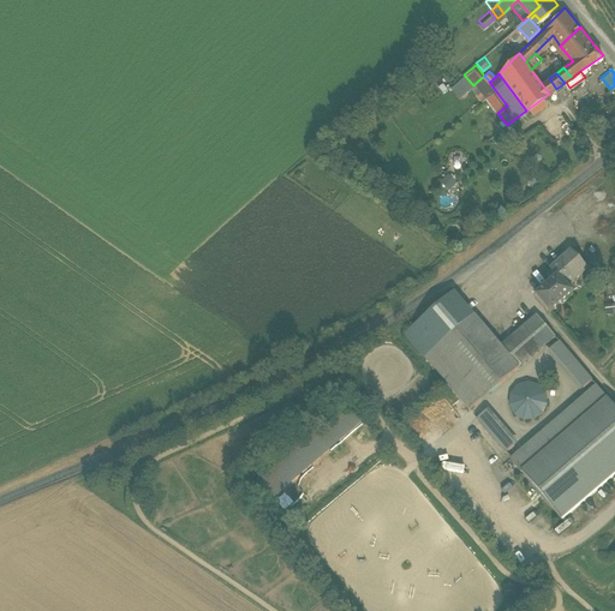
[(473,85),(464,75),(451,87),(459,96),(471,85),(473,85)]
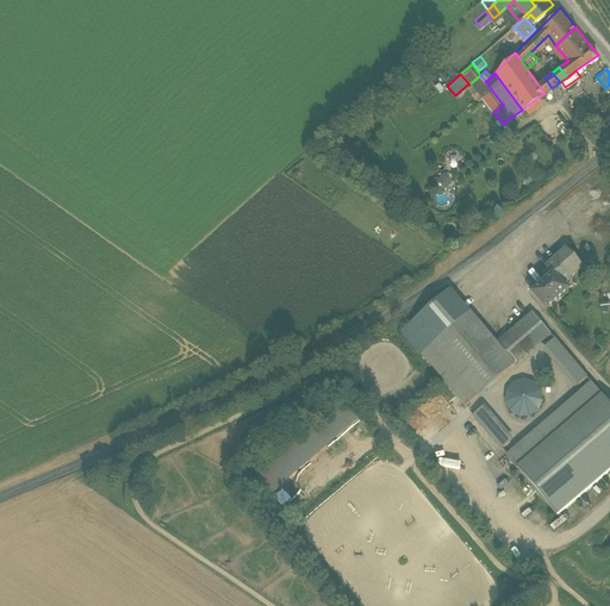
[(472,82),(477,88),(485,81),(480,75),(472,82)]
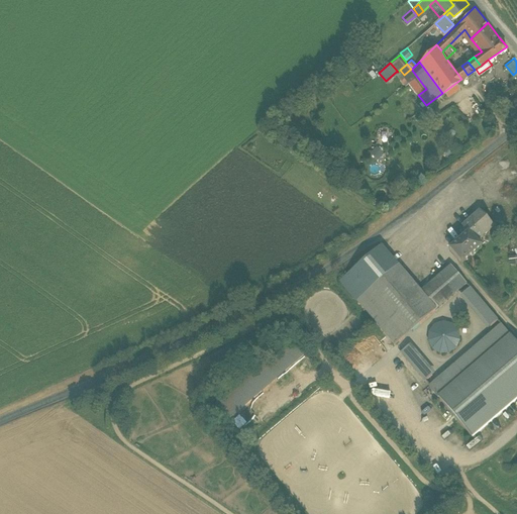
[(461,66),(455,71),(461,79),(468,75),(461,66)]
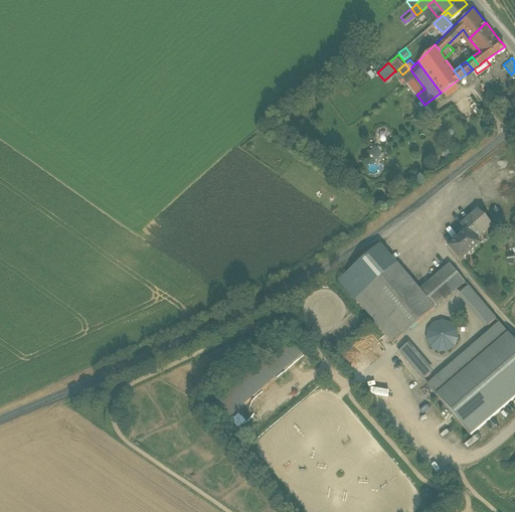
[(412,72),(409,68),(402,74),(404,78),(412,72)]
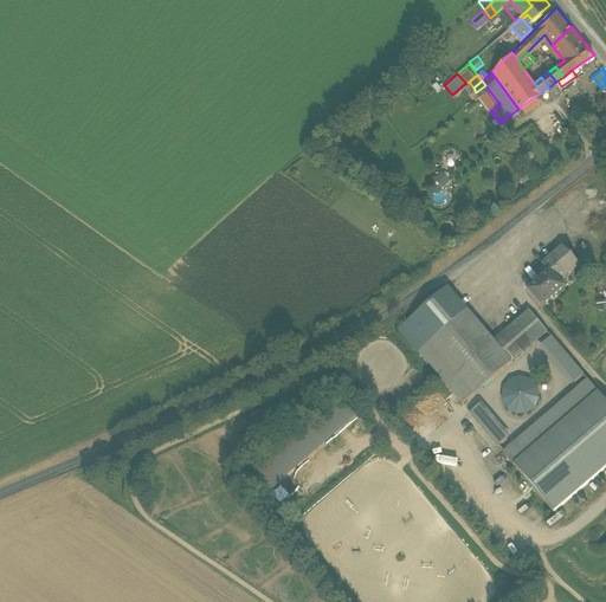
[(474,88),(469,82),(466,84),(464,84),(475,99),(479,96),(476,92),(474,88)]
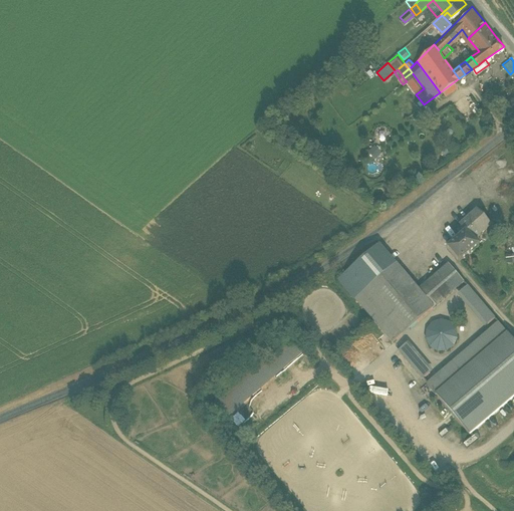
[(407,81),(416,94),(424,88),(412,72),(404,78),(407,81)]
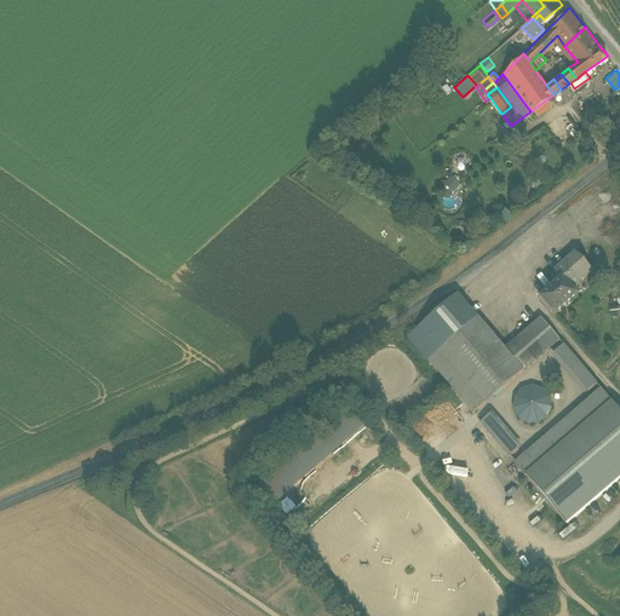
[(460,182),(452,173),(443,180),(453,189),(460,182)]
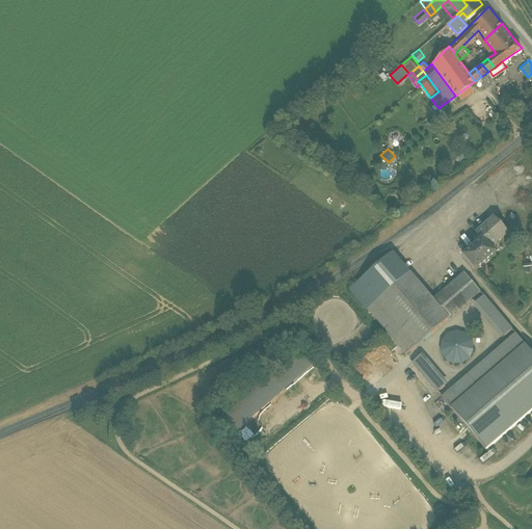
[(456,155),(460,160),(468,155),(463,150),(456,155)]
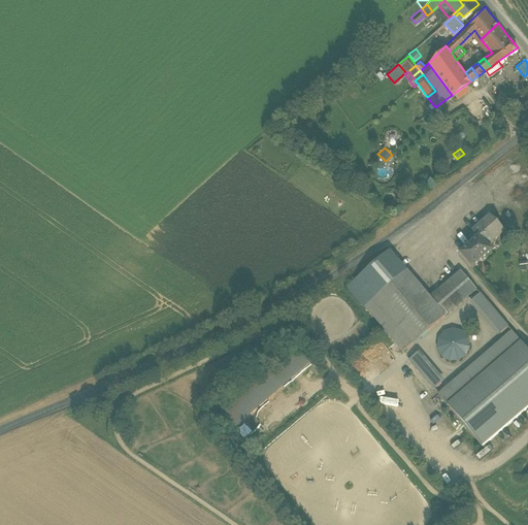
[(469,233),(474,238),(479,235),(487,243),(503,229),(490,214),(472,229),(473,230),(469,233)]
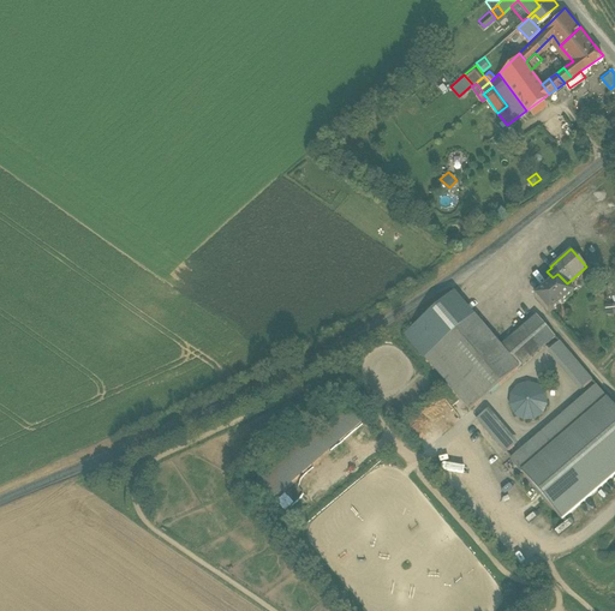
[(573,291),(567,283),(557,274),(553,277),(535,293),(550,311),(573,291)]
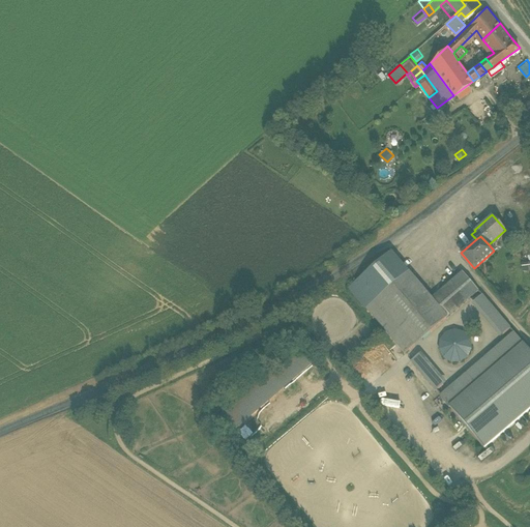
[(405,350),(447,315),(432,295),(391,249),(349,284),(405,350)]
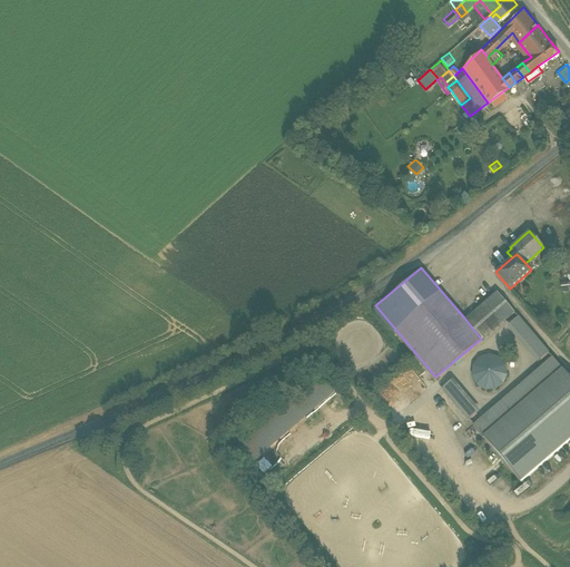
[(498,290),(464,318),(481,339),(514,310),(498,290)]
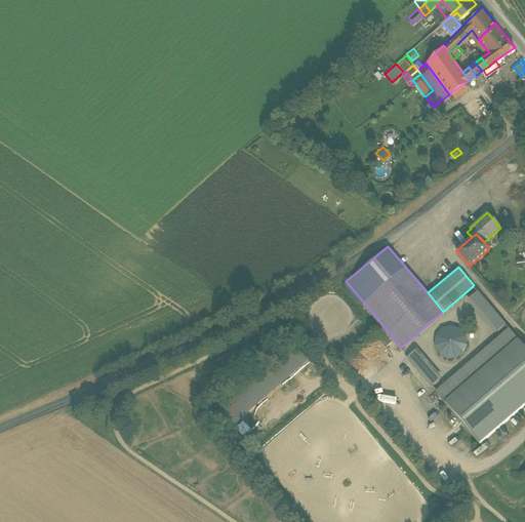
[(470,295),(498,329),(506,323),(478,289),(470,295)]
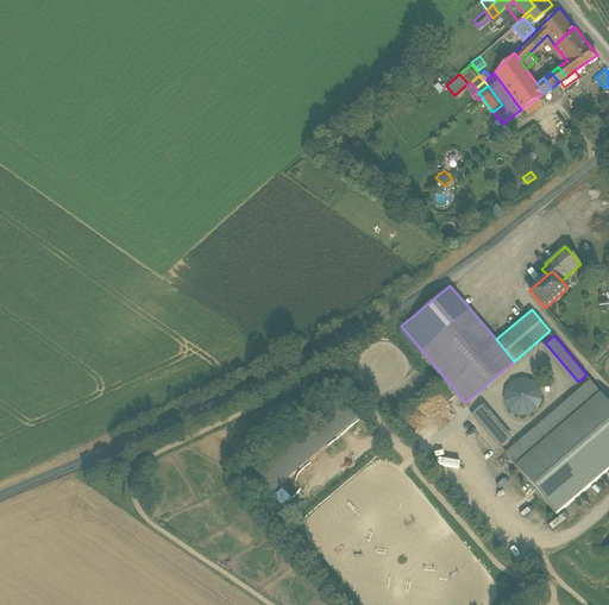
[(509,407),(518,413),(528,413),(537,407),(541,397),(539,386),(533,379),(522,377),(513,379),(506,388),(504,398),(509,407)]
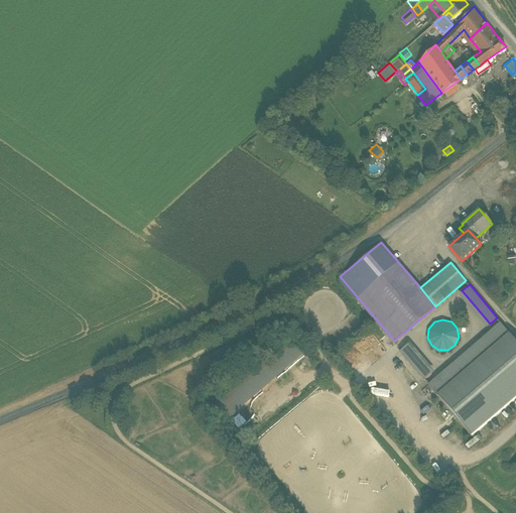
[(428,382),(437,393),(509,332),(500,322),(428,382)]
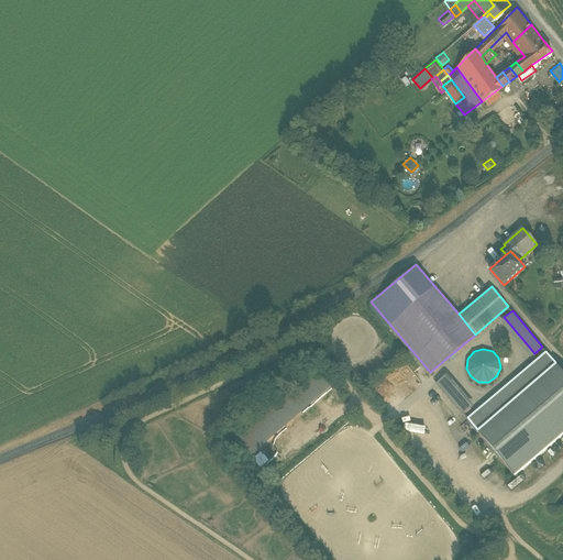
[(562,430),(562,371),(555,362),(477,429),(514,473),(562,430)]
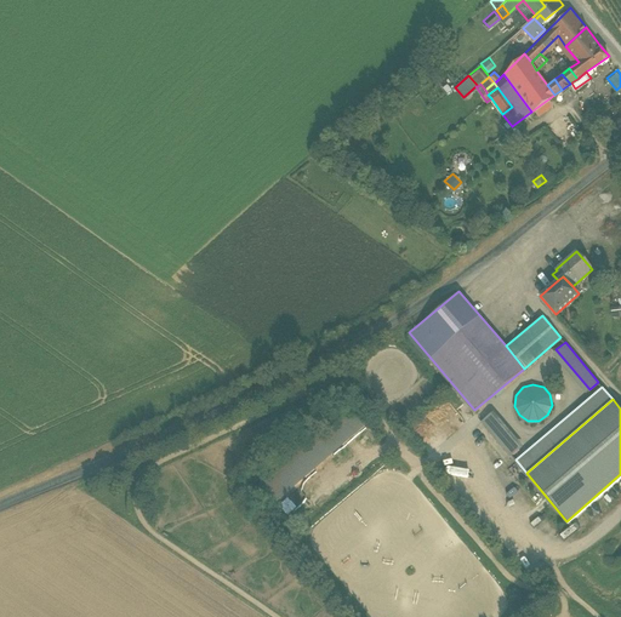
[(258,484),(274,502),(366,423),(352,405),(258,484)]
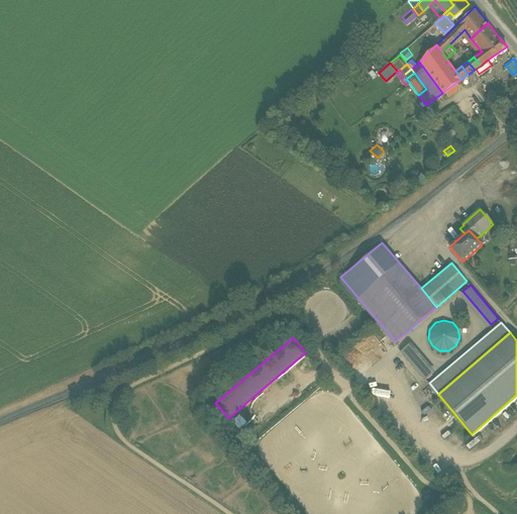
[(401,349),(425,379),(432,373),(408,343),(401,349)]
